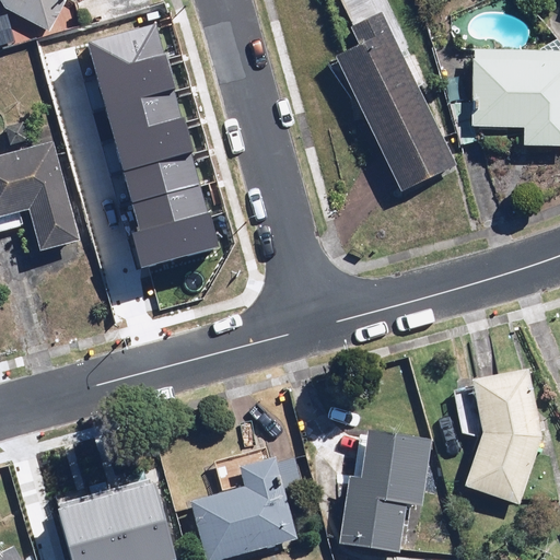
[(51,34),(71,0),(0,0),(6,8),(51,34)]
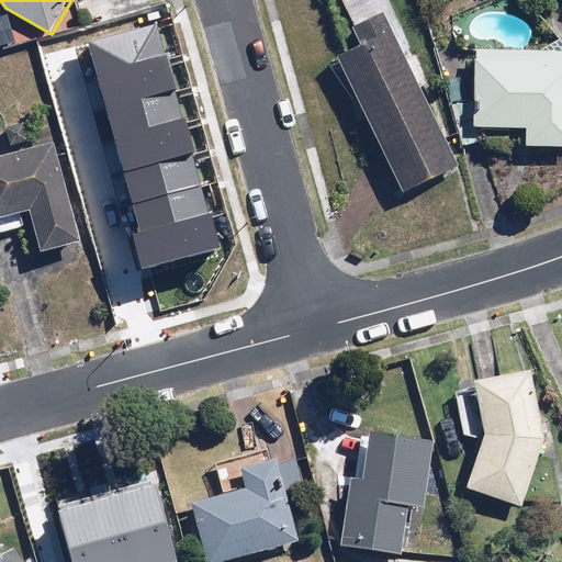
[(420,89),(428,86),(411,49),(403,54),(383,13),(355,27),(364,46),(338,59),(404,193),(459,167),(420,89)]
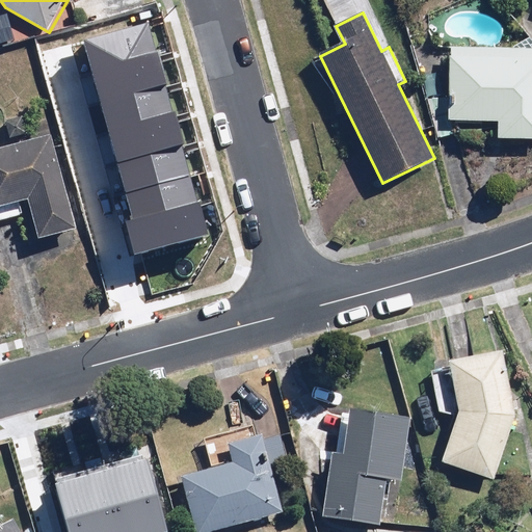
[(531,49),(458,48),(457,123),(502,124),(502,142),(531,142),(531,49)]
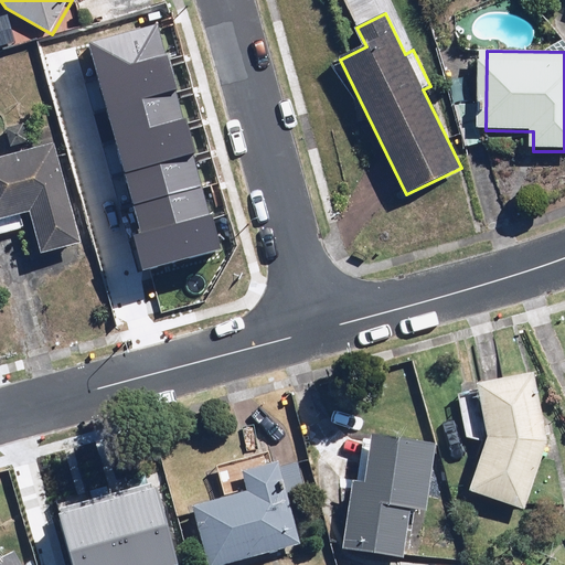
[(150,98),(74,119),(94,192),(113,188),(136,270),(202,252),(188,200),(180,202),(150,98)]
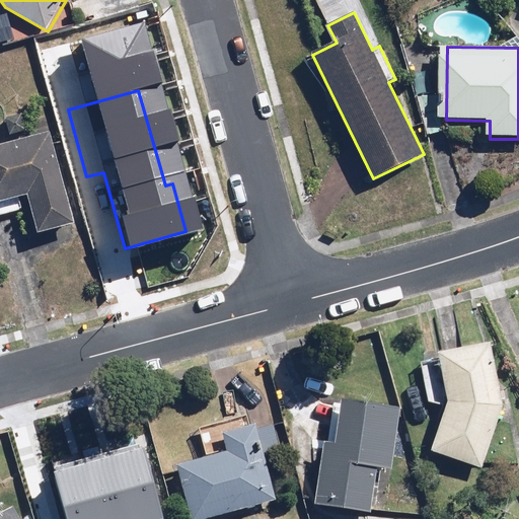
[(439,97),(422,99),(428,138),(444,136),(439,97)]
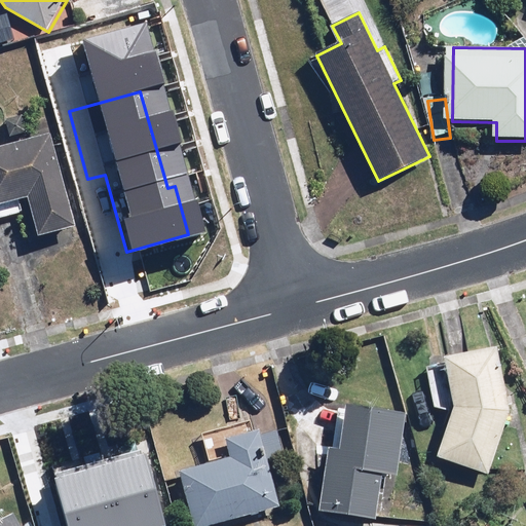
[(0,219),(23,215),(19,196),(29,193),(42,238),(78,228),(49,130),(0,145),(0,219)]
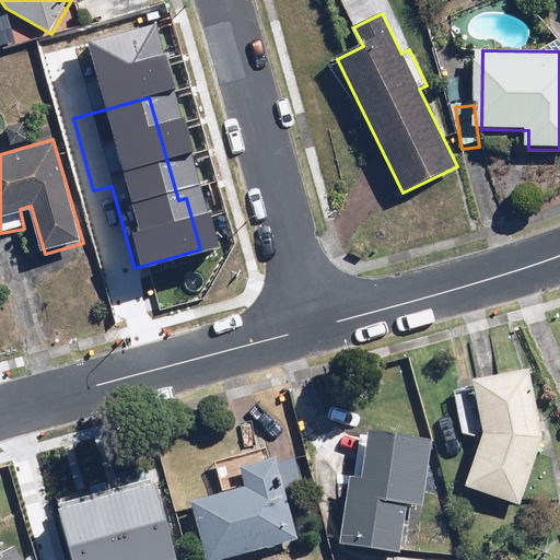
[(529,370),(474,381),(474,385),(457,387),(463,429),(482,426),(483,434),(467,487),(522,504),(543,436),(529,370)]
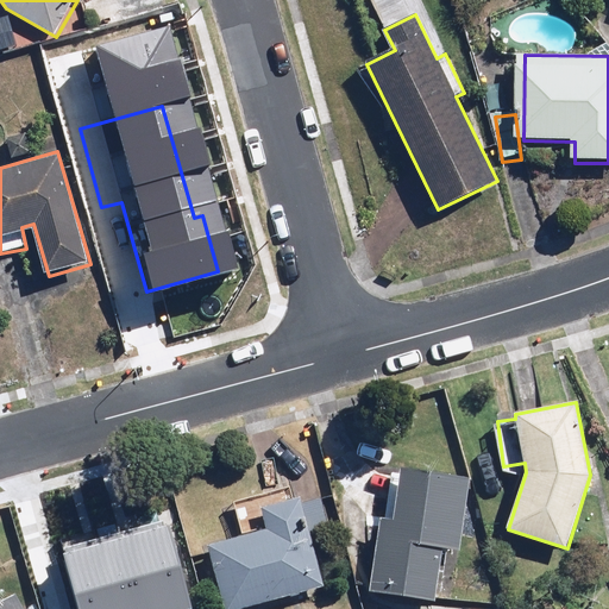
[(471,475),(399,468),(394,518),(378,516),(370,594),(439,601),(444,550),(463,551),(471,475)]
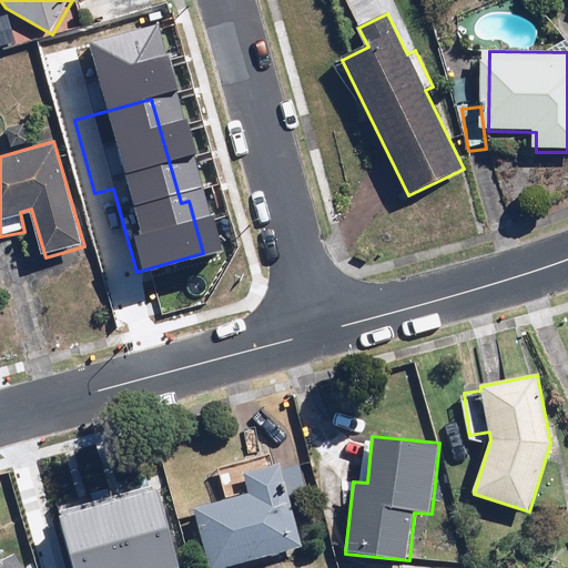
[(250,496),(198,509),(212,567),(219,567),(305,546),(284,463),(243,474),(250,496)]
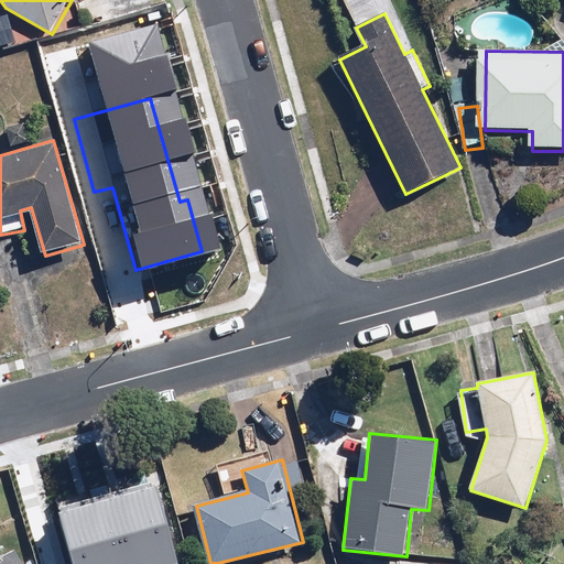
[(74,557),(54,563),(175,563),(162,510),(97,527),(101,543),(72,550),(74,557)]
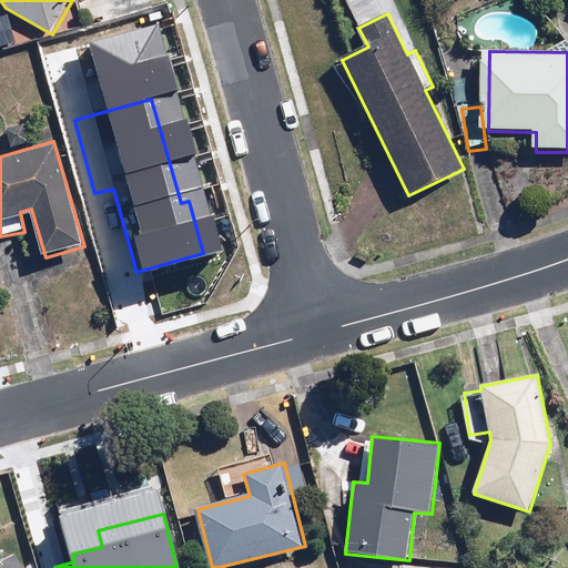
[(0,567),(21,567),(14,554),(1,560),(0,557),(0,567)]
